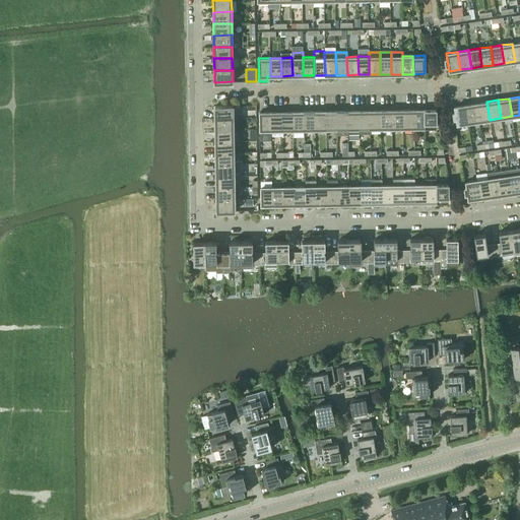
[(486,102),(476,103),(478,121),(490,120),(486,102)]
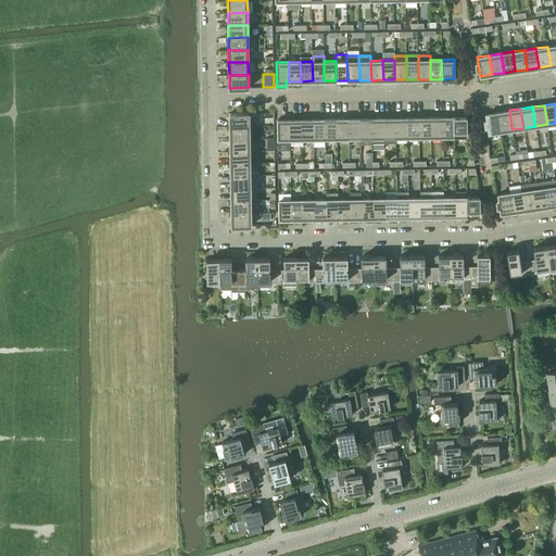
[(509,110),(497,112),(501,131),(512,129),(509,110)]
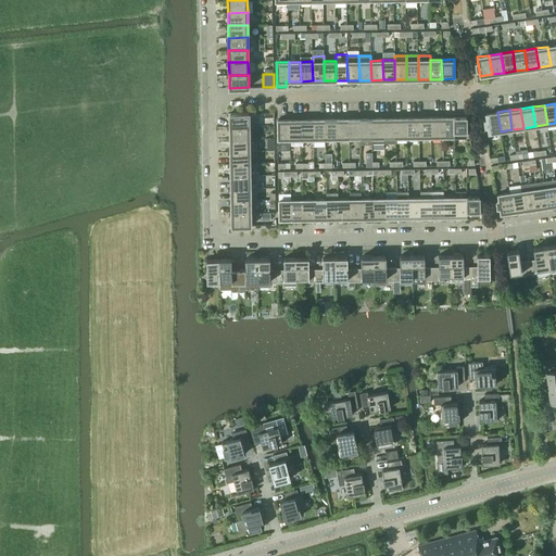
[(489,134),(501,131),(497,112),(485,114),(489,134)]
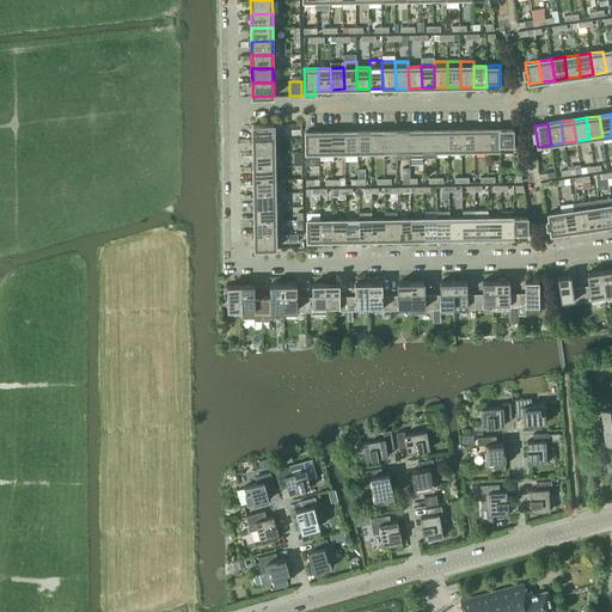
[(252,124),(252,139),(274,139),(274,124),(252,124)]
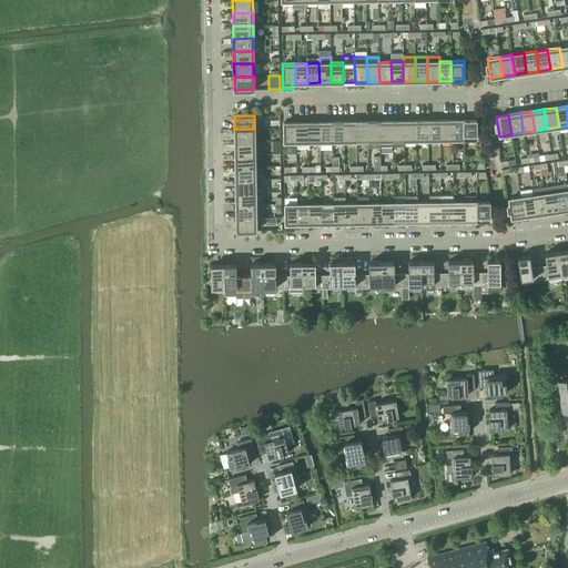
[(452,120),(452,140),(464,139),(464,119),(452,120)]
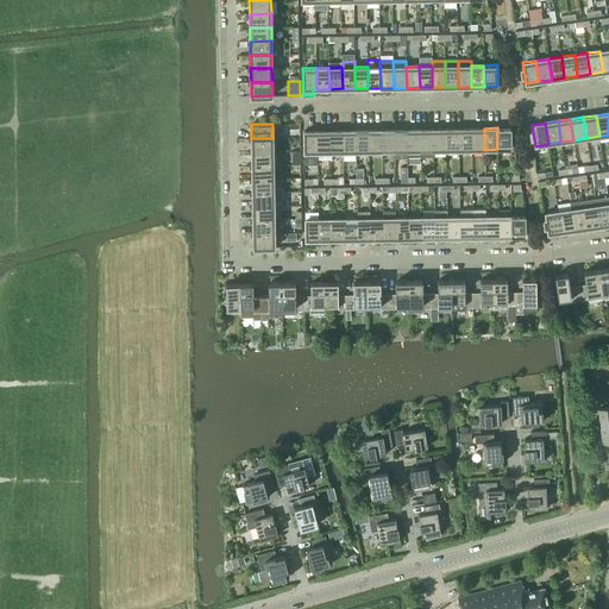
[(510,127),(497,127),(497,149),(510,149),(510,127)]
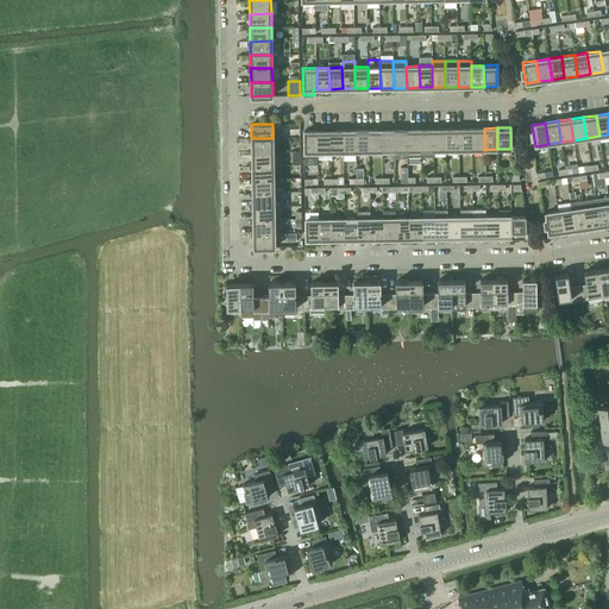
[(420,156),(420,129),(407,130),(408,156),(420,156)]
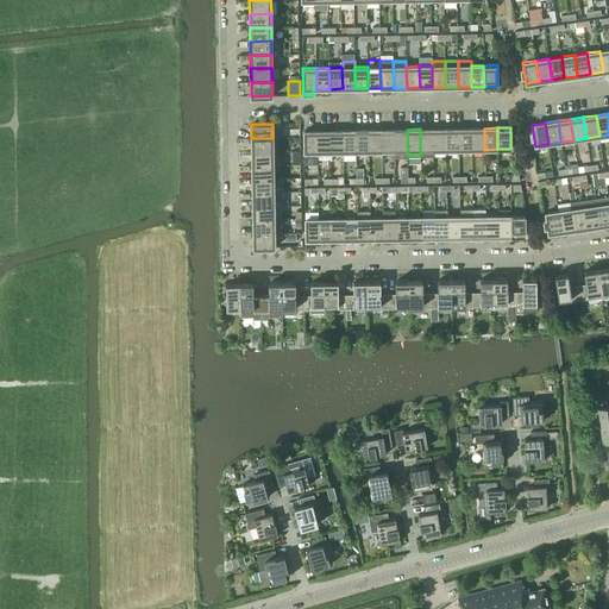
[(433,156),(433,150),(433,129),(420,129),(420,156),(433,156)]
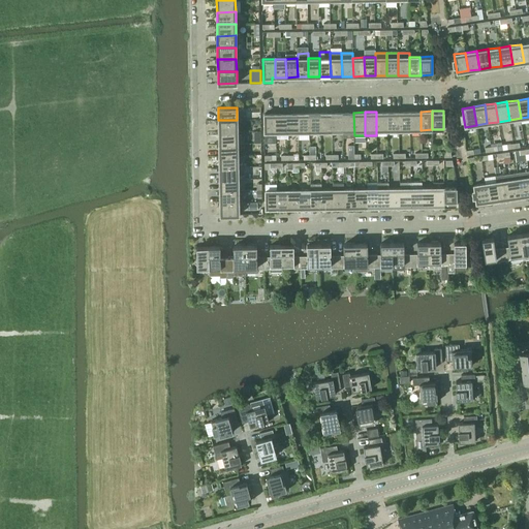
[(376,112),(376,130),(387,130),(387,112),(376,112)]
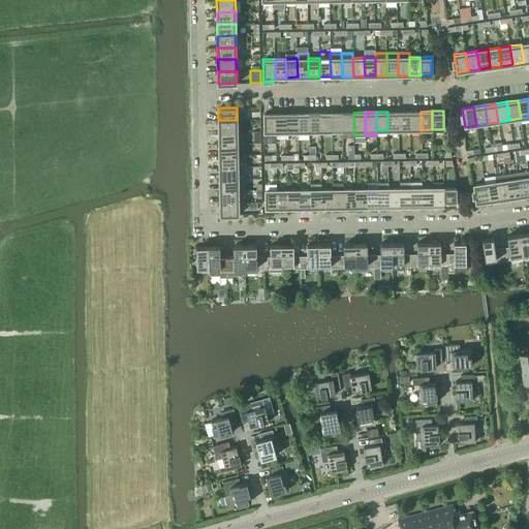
[(387,112),(387,130),(399,130),(398,112),(387,112)]
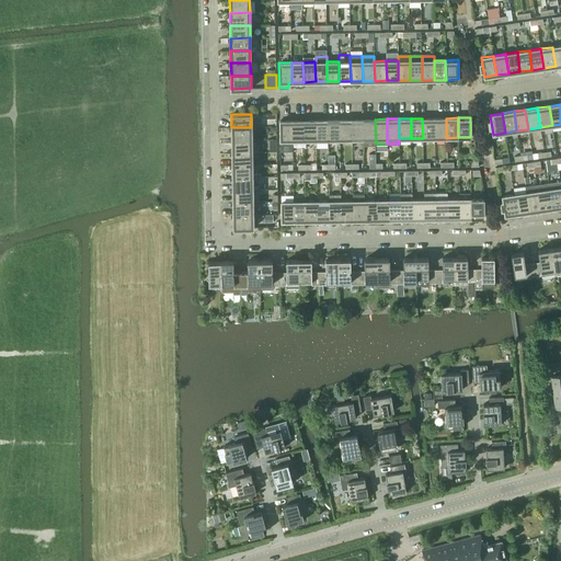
[(422,118),(423,138),(435,138),(434,118),(422,118)]
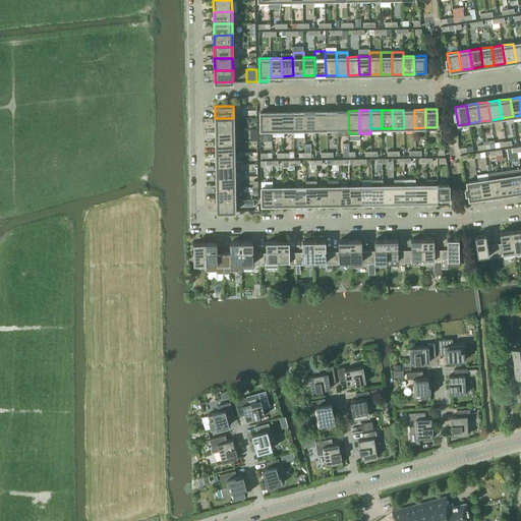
[(403,110),(404,128),(414,128),(414,110),(403,110)]
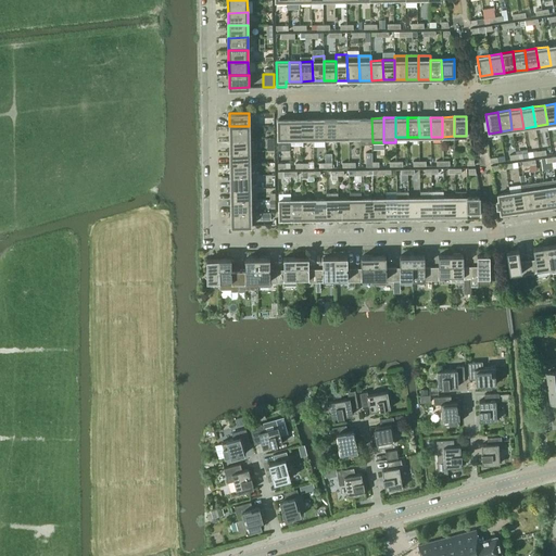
[(313,118),(301,119),(302,139),(313,139),(313,118)]
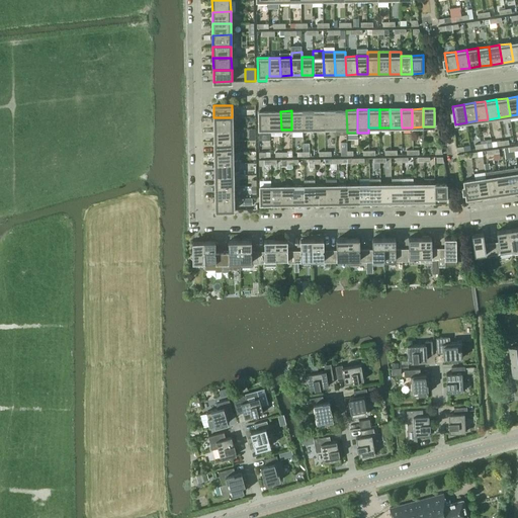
[(291,110),(291,130),(303,128),(303,110),(291,110)]
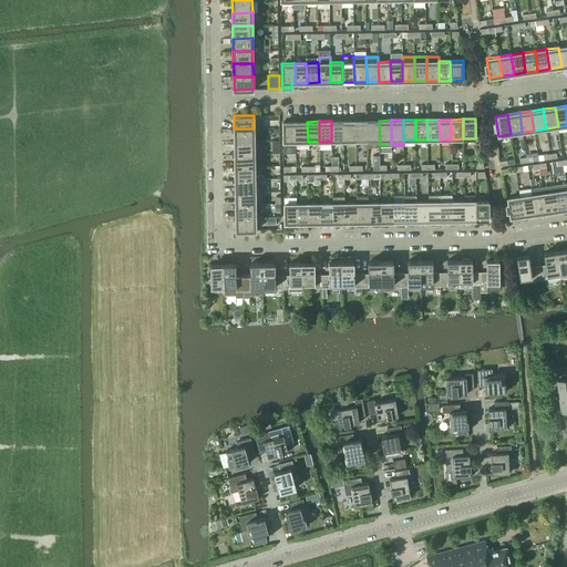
[(343,121),(331,121),(331,141),(343,141),(343,121)]
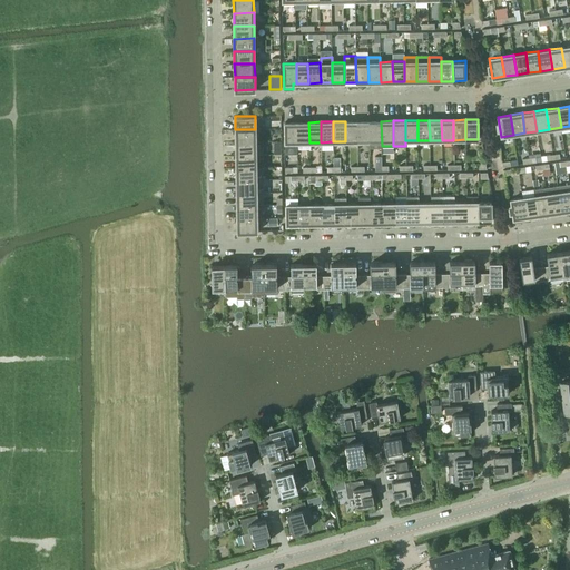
[(356,121),(345,121),(345,141),(357,141),(356,121)]
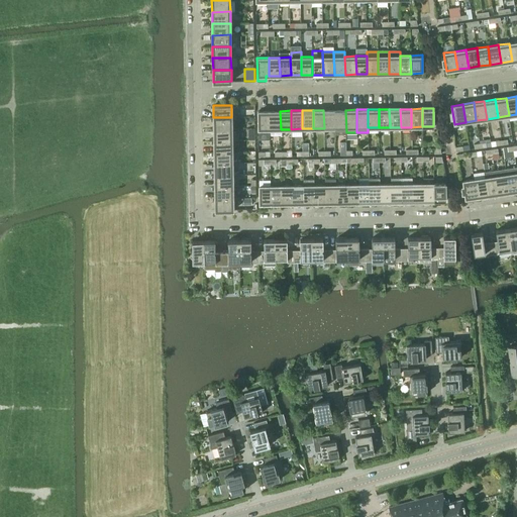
[(323,110),(324,128),(335,128),(334,110),(323,110)]
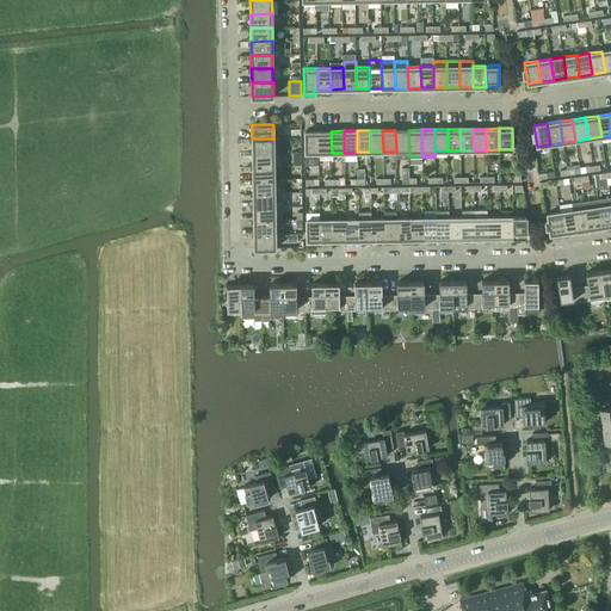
[(408,130),(395,130),(396,152),(396,158),(409,156),(408,130)]
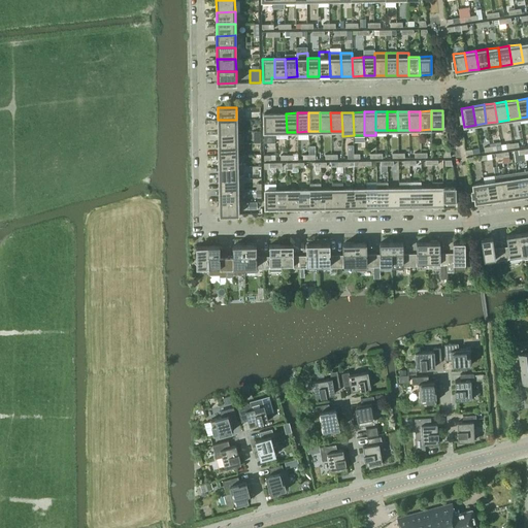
[(263,113),(263,132),(275,132),(274,113),(263,113)]
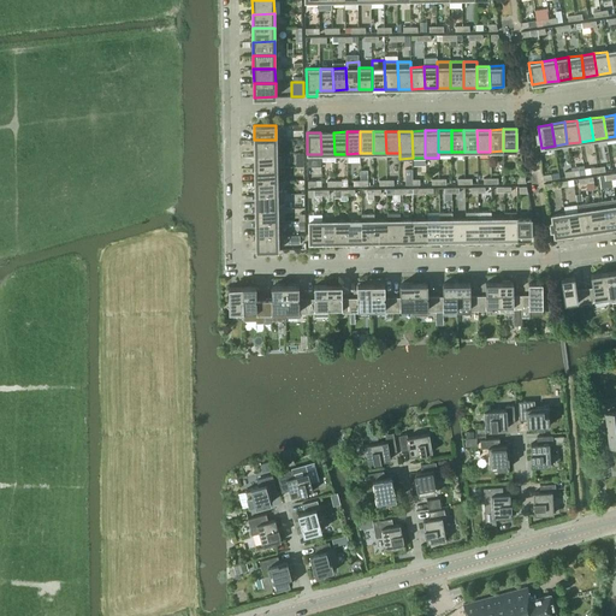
[(333,132),(320,132),(321,154),(335,154),(333,132)]
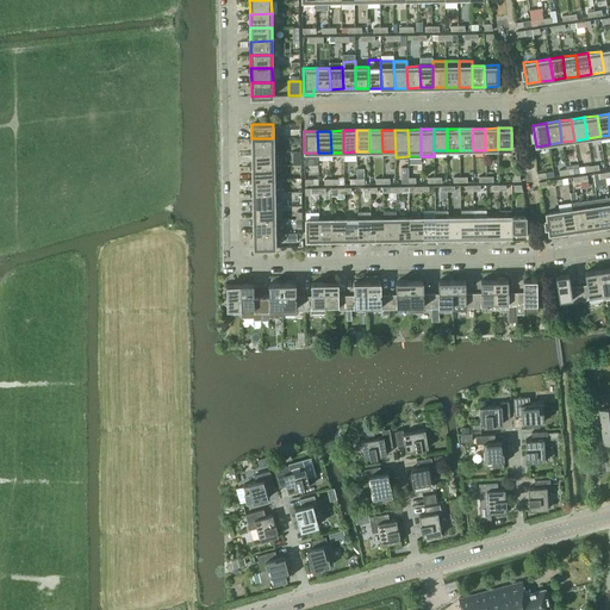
[(274,151),(273,138),(251,138),(253,151),(274,151)]
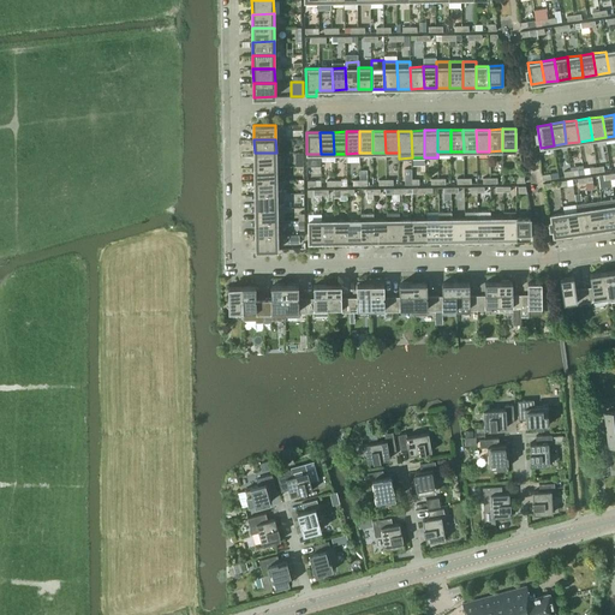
[(276,166),(276,153),(255,153),(255,167),(276,166)]
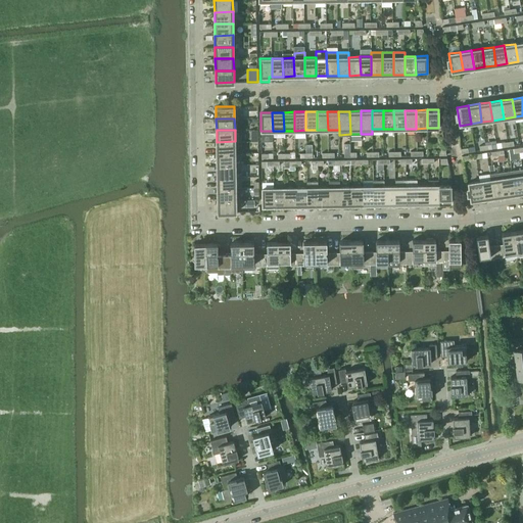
[(217,142),(217,153),(235,153),(235,141),(217,142)]
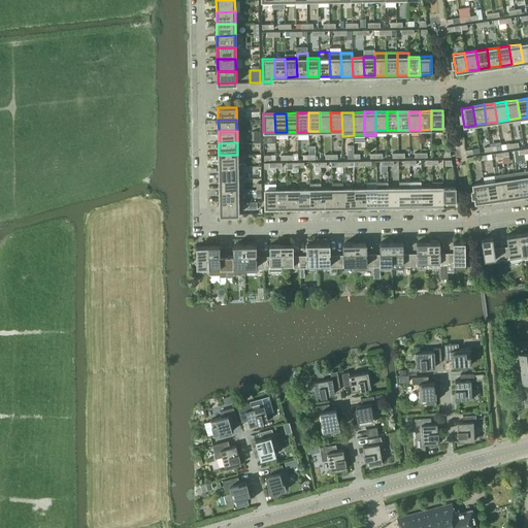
[(219,166),(237,166),(237,155),(219,155),(219,166)]
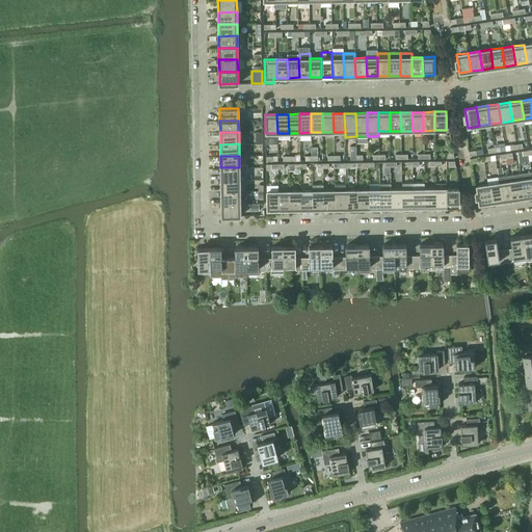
[(239,180),(239,167),(220,167),(220,180),(239,180)]
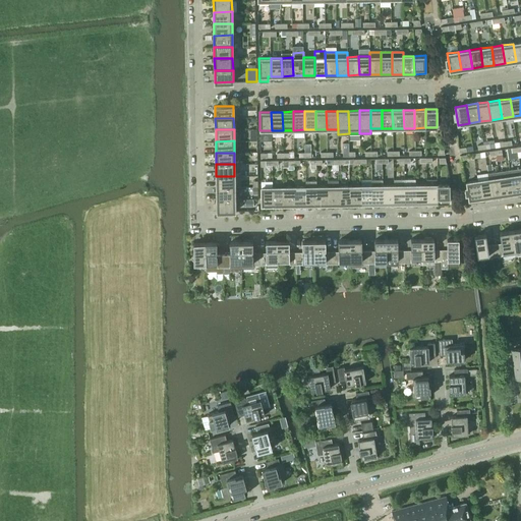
[(509,170),(513,193),(520,191),(520,174),(520,168),(509,170)]
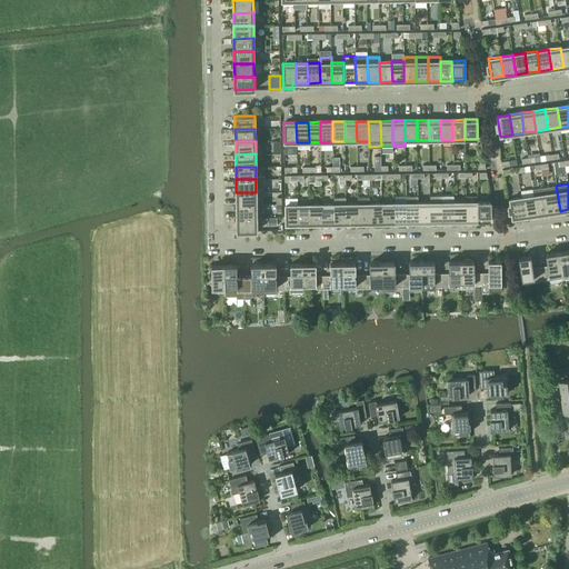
[(545,187),(548,213),(560,211),(556,186),(545,187)]
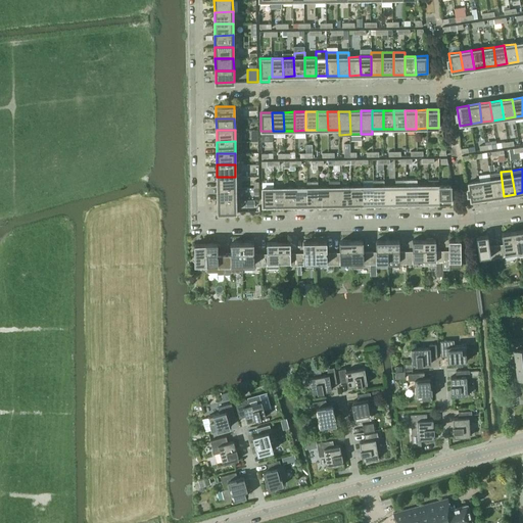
[(490,180),(492,197),(504,196),(501,172),(489,174),(490,180)]
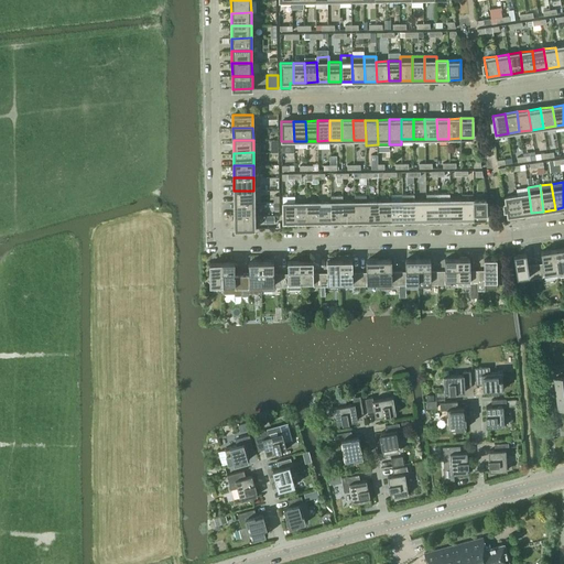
[(255,203),(253,191),(234,191),(235,203),(255,203)]
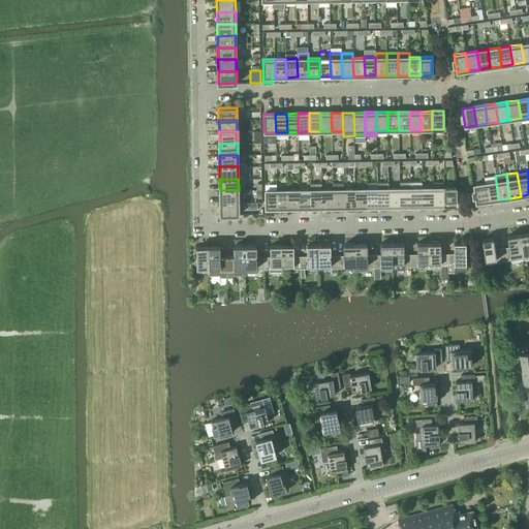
[(377,182),(377,188),(377,207),(389,207),(389,188),(389,182),(377,182)]
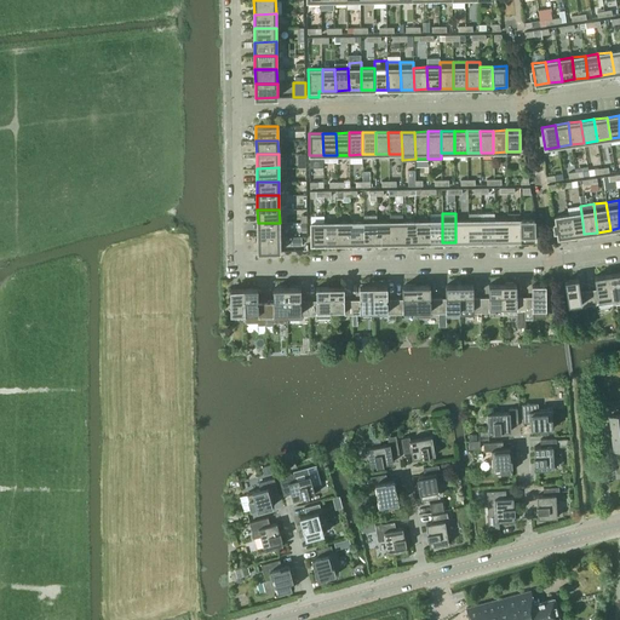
[(469,213),(469,220),(469,242),(482,242),(481,220),(481,213),(469,213)]
